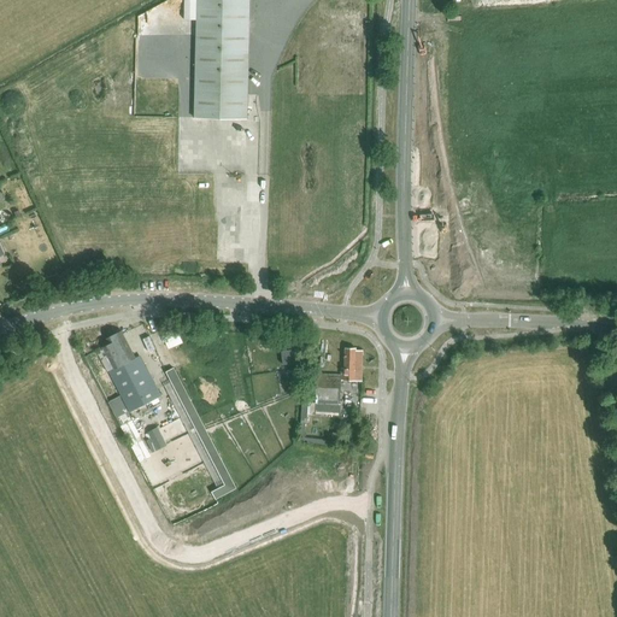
[(250,0),(197,0),(194,118),(247,119),(250,0)]
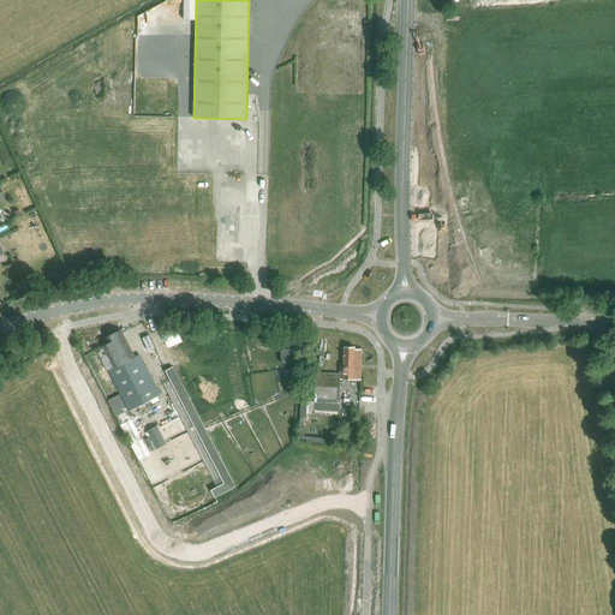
[(133,358),(135,357),(121,329),(106,336),(109,342),(102,346),(133,408),(160,395),(151,380),(145,382),(133,358)]
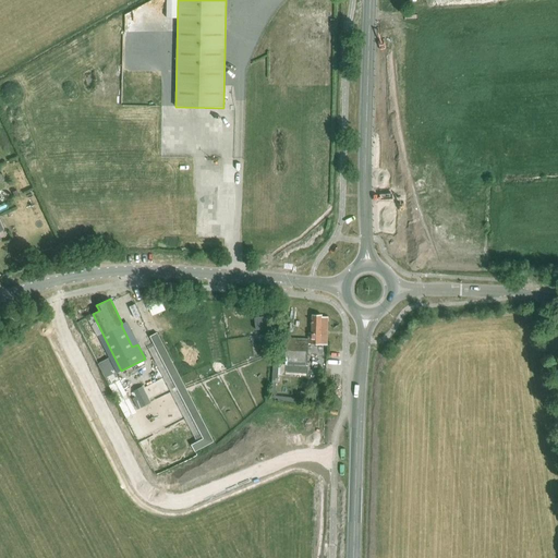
[(147,304),(150,311),(162,305),(160,299),(147,304)]
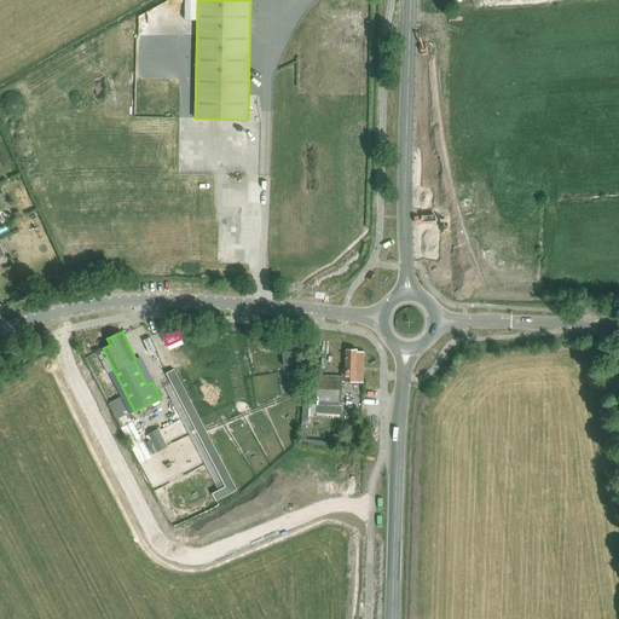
[(342,416),(342,382),(363,382),(364,352),(357,352),(357,350),(346,350),(346,370),(342,370),(341,376),(318,375),(316,415),(342,416)]
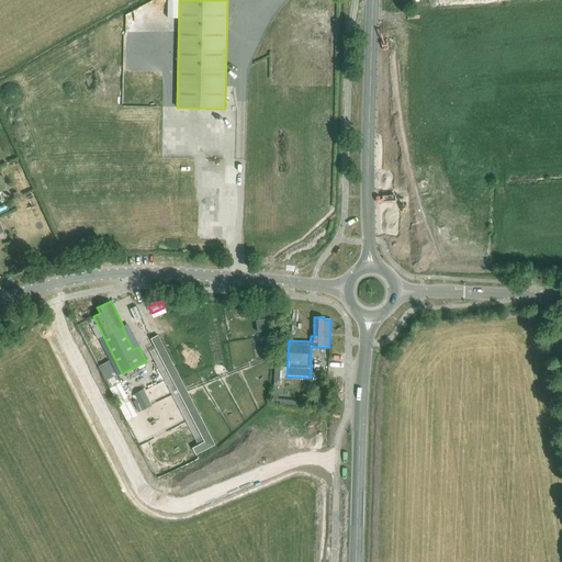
[(157,335),(150,338),(156,348),(150,351),(200,445),(192,449),(195,454),(214,445),(157,335)]
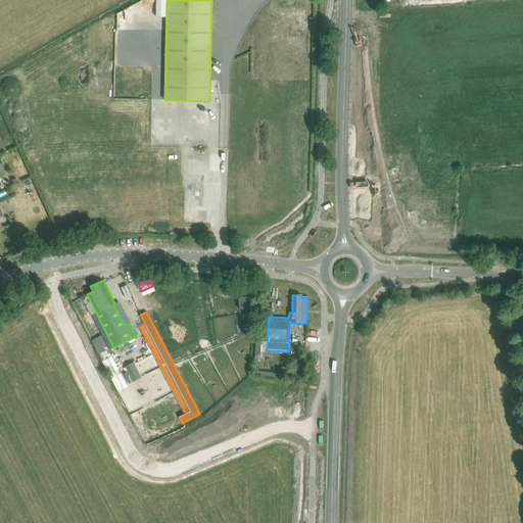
[(259,360),(263,340),(257,339),(254,359),(259,360)]
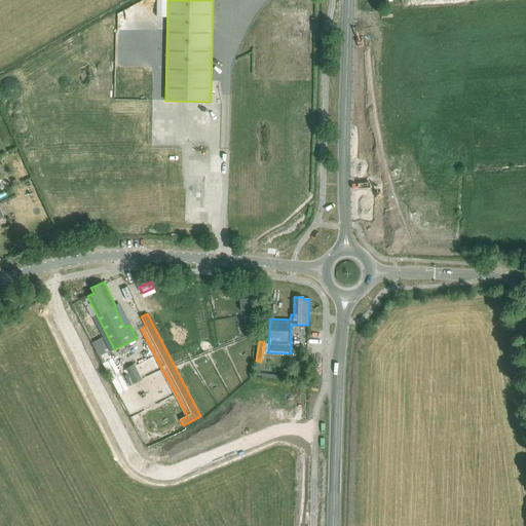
[(129,388),(108,349),(107,350),(105,347),(97,351),(119,393),(129,388)]
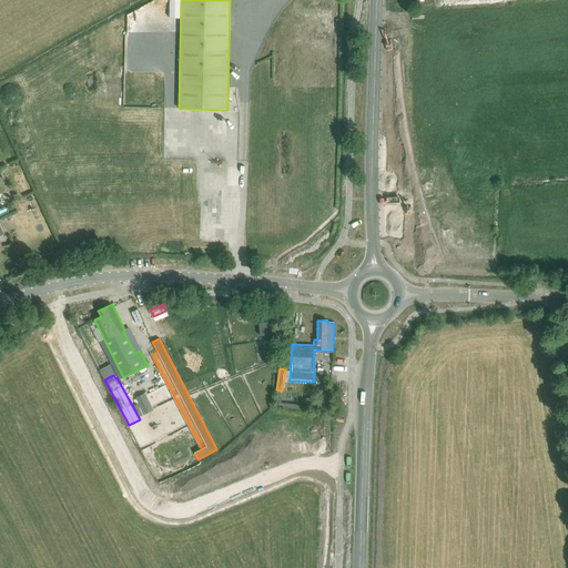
[(153,411),(145,394),(137,398),(139,404),(135,405),(141,416),(153,411)]
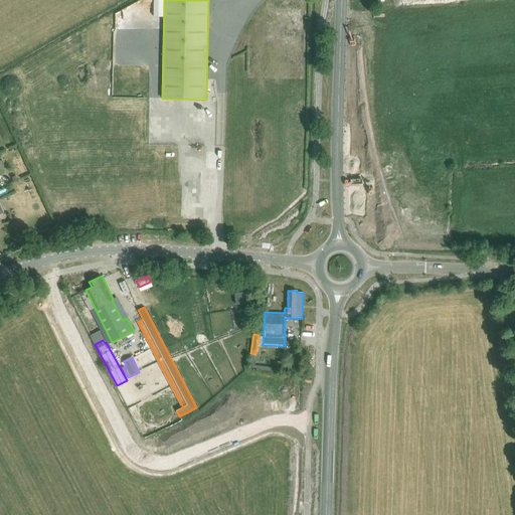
[(301,357),(291,357),(291,371),(301,371),(301,357)]
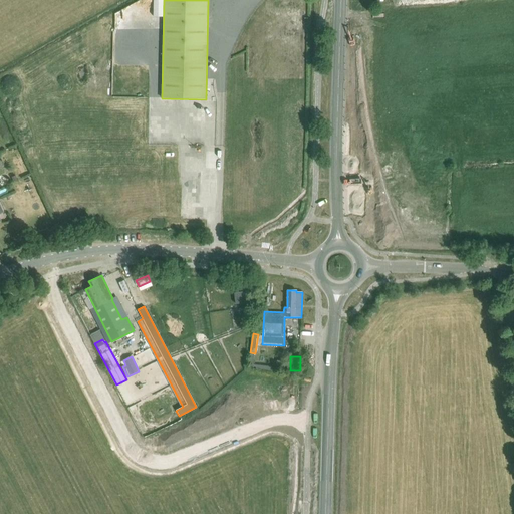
[(200,376),(193,379),(201,397),(208,394),(200,376)]
